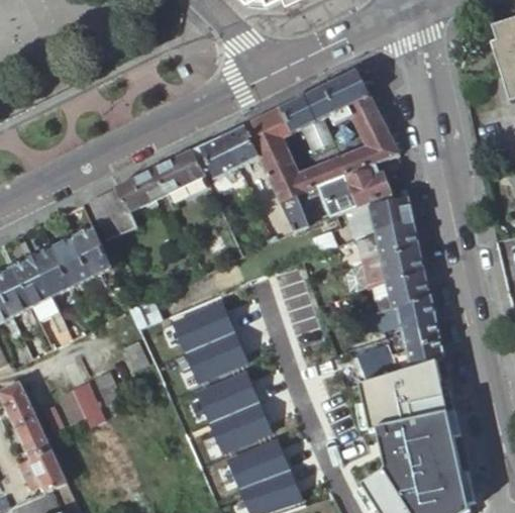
[(240,0),(248,8),(266,9),(282,2),(286,11),(302,4),(301,2),(305,0),(240,0)]
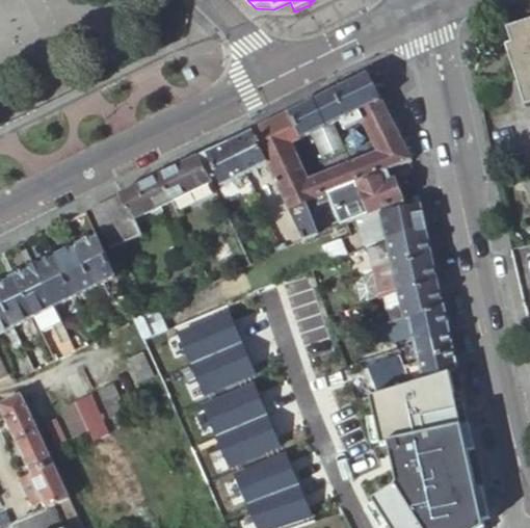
[(505,43),(524,102),(529,100),(529,17),(507,25),(512,41),(505,43)]
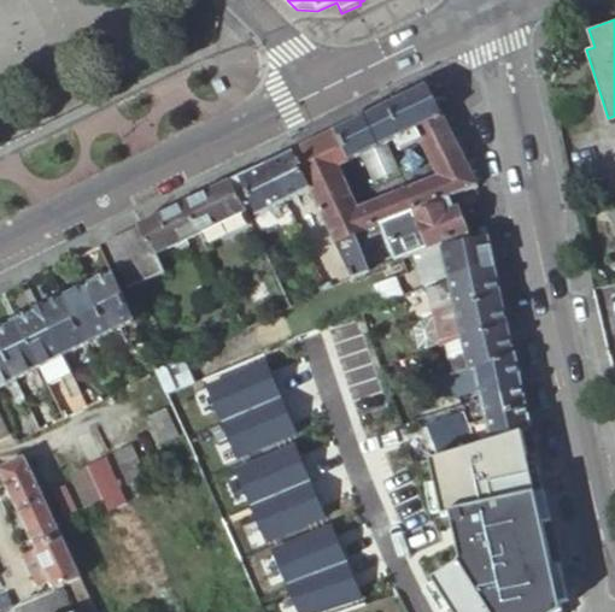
[(474,183),(426,82),(292,147),(311,184),(338,235),(450,192),(474,183)]
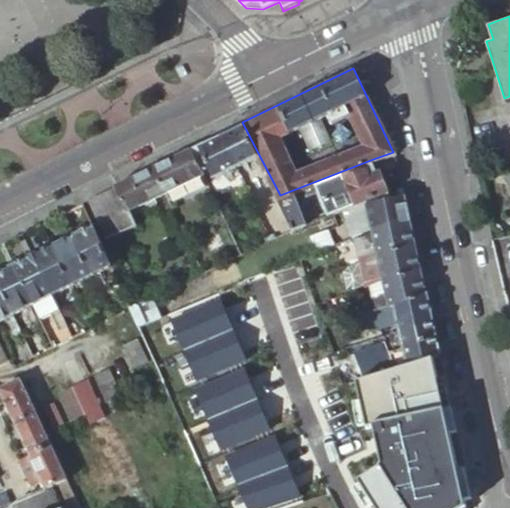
[(237,163),(258,153),(242,122),(218,133),(234,165),(235,165),(237,163)]
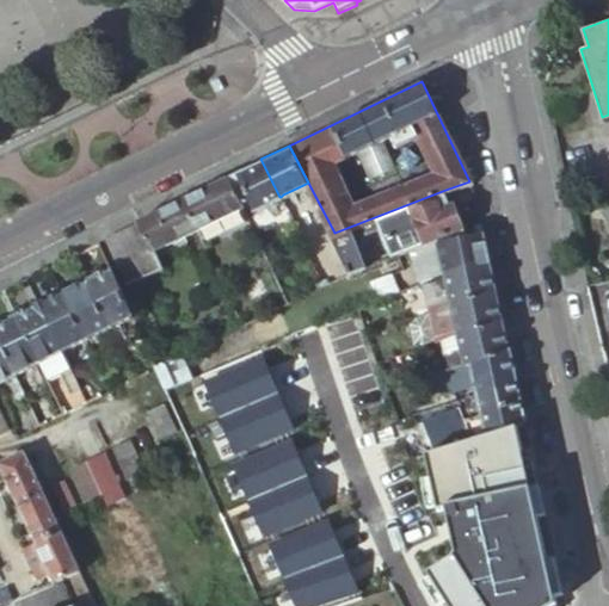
[(260,159),(227,175),(240,202),(247,198),(253,209),(280,197),(260,159)]
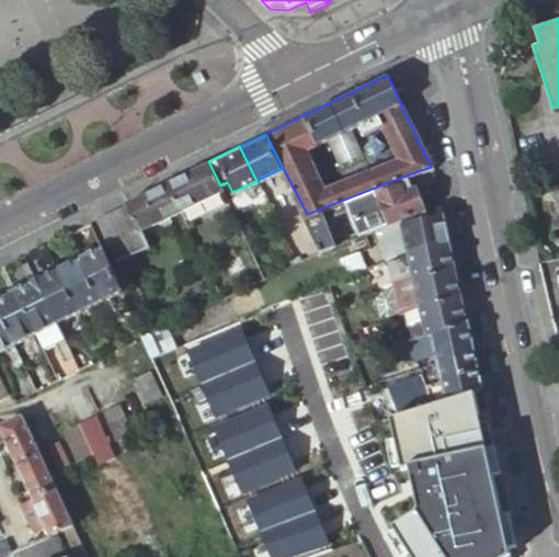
[(167,182),(180,208),(221,188),(220,185),(208,161),(167,182)]
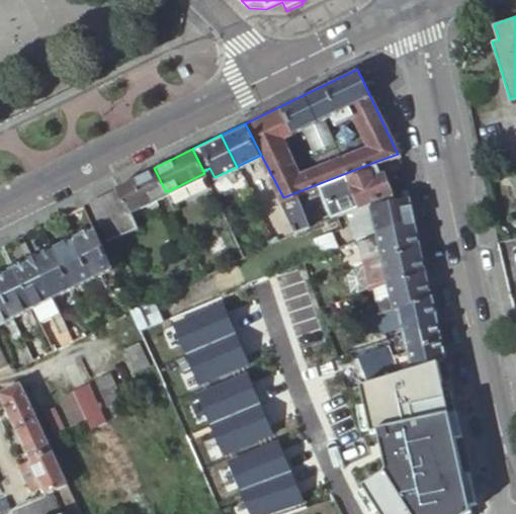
[(377,161),(283,197),(298,227),(313,222),(298,198),(321,190),(336,213),(373,200),(391,199),(389,192),(377,161)]
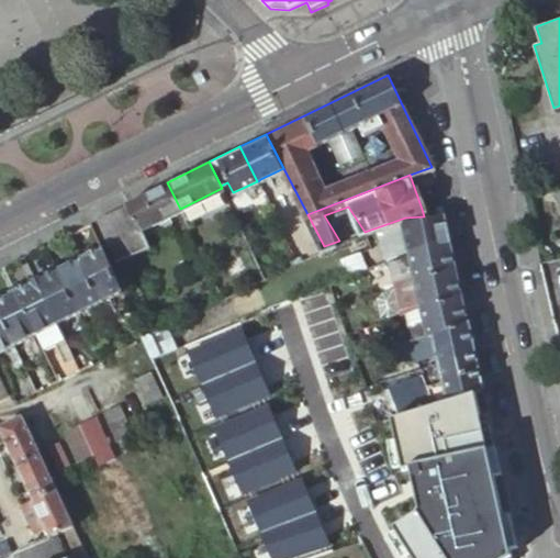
[(141,227),(180,209),(167,182),(96,218),(114,255),(146,240),(141,227)]
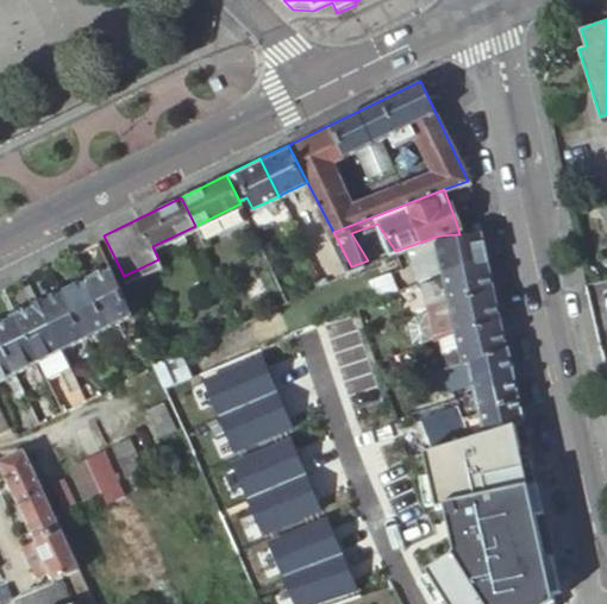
[(420,257),(424,277),(446,272),(487,263),(476,220),(457,226),(460,234),(439,236),(443,252),(420,257)]
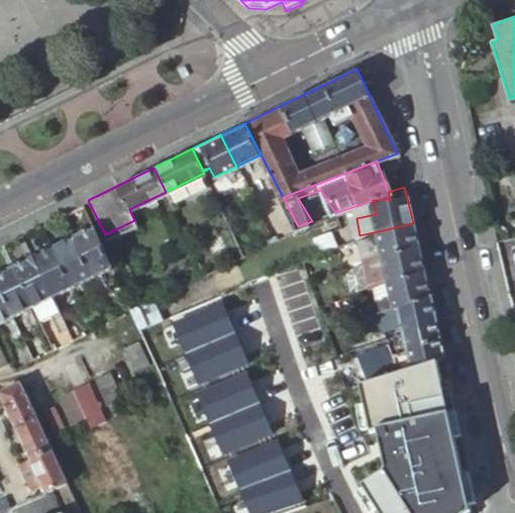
[(277,236),(284,233),(272,209),(265,212),(275,232),(277,236)]
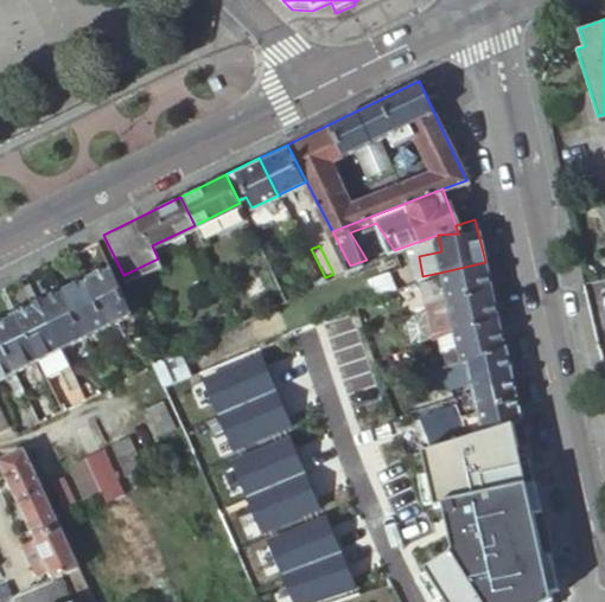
[(323,273),(311,249),(306,253),(318,275),(323,273)]
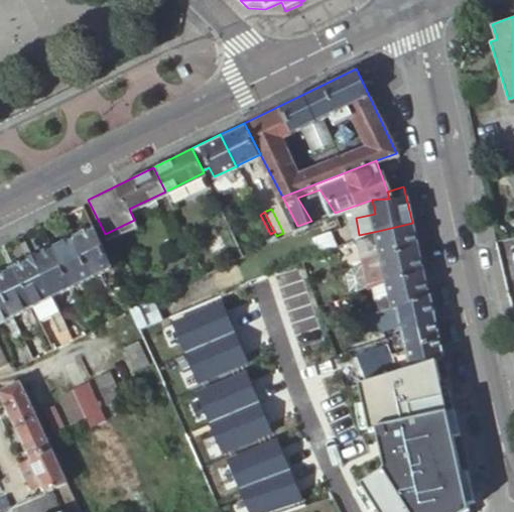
[(91,275),(112,265),(92,225),(72,235),(91,275)]
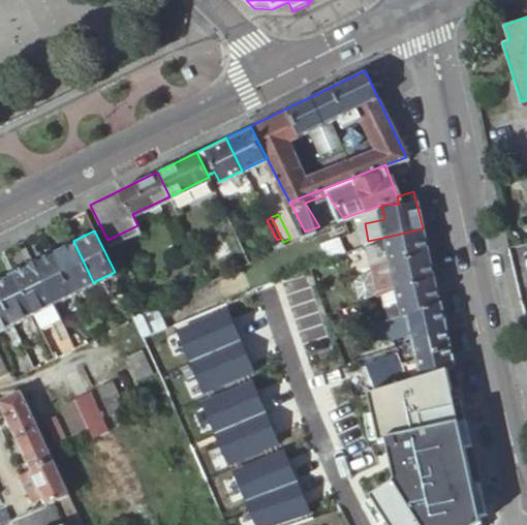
[(72,292),(93,282),(73,241),(52,251),(72,292)]
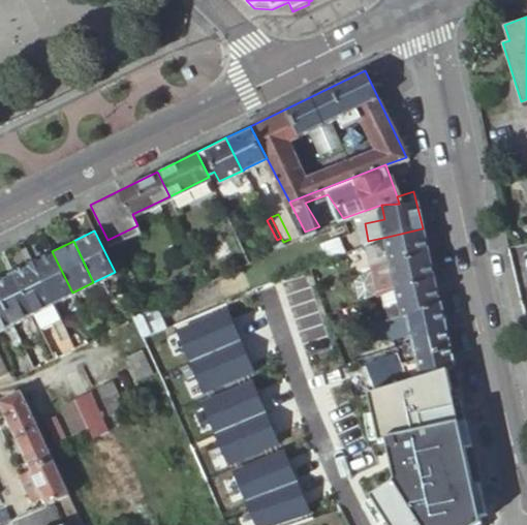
[(52,302),(72,292),(52,251),(32,260),(52,302)]
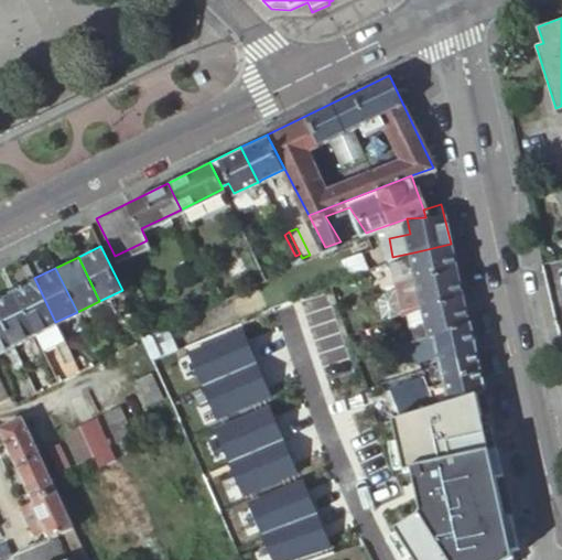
[(463,297),(456,270),(408,286),(393,290),(402,314),(413,310),(425,307),(463,297)]
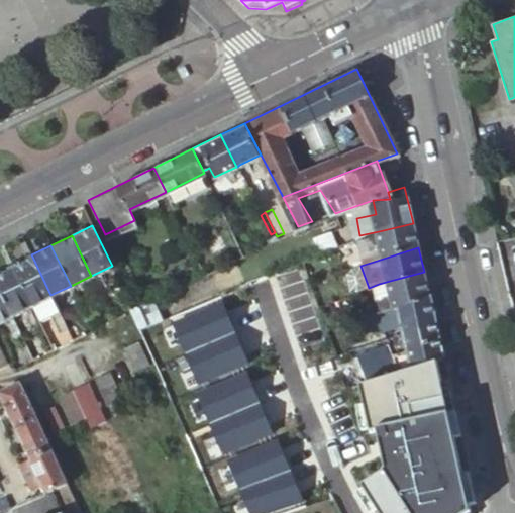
[(31,254),(12,264),(31,305),(32,304),(39,318),(58,309),(50,295),(31,254)]
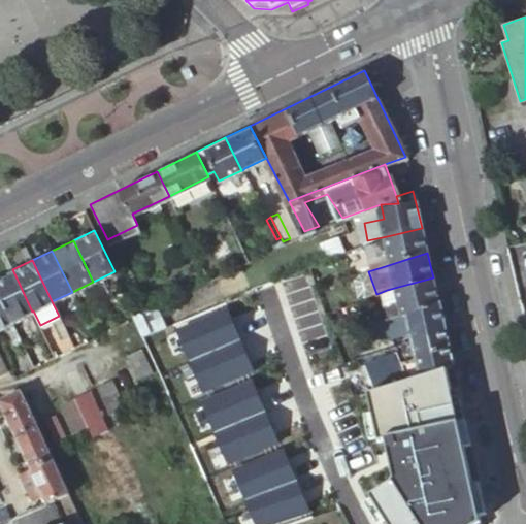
[(12,269),(0,275),(0,296),(11,321),(32,312),(12,269)]
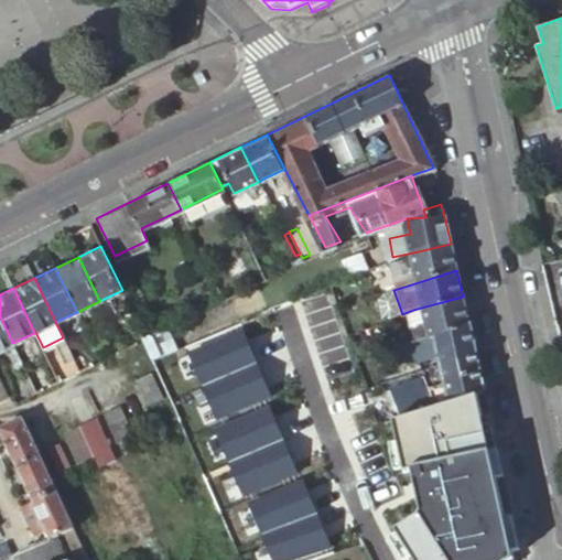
[(425,307),(413,310),(417,325),(429,322),(425,307)]
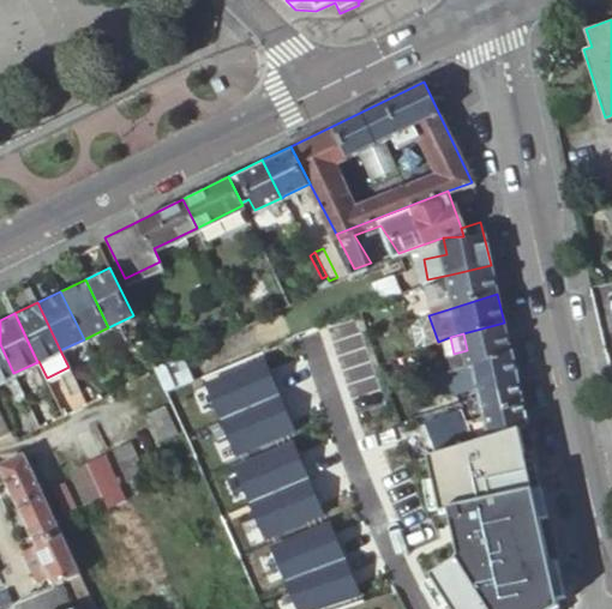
[(0,379),(13,373),(0,344),(0,379)]
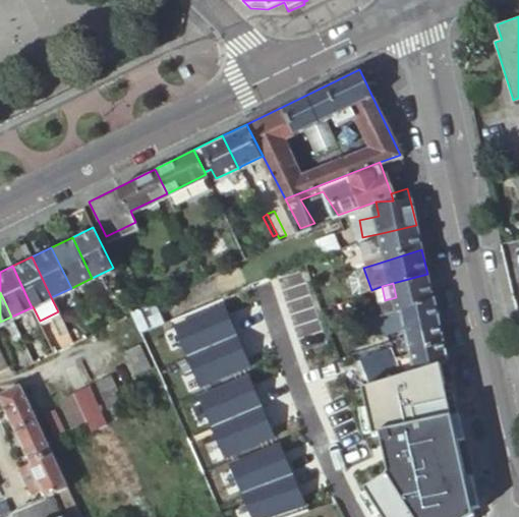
[(405,335),(439,324),(433,296),(382,312),(387,332),(403,327),(405,335)]
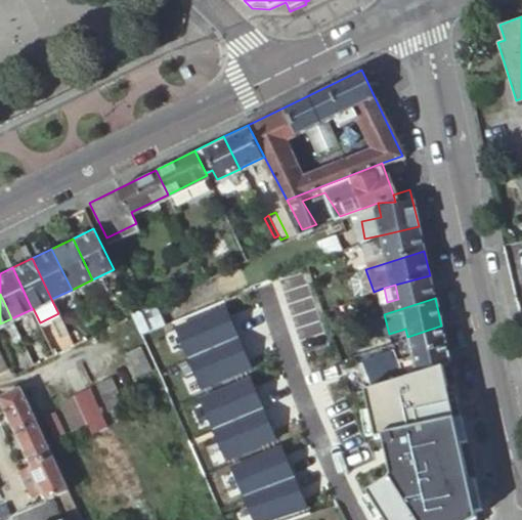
[(156,301),(135,312),(139,322),(142,331),(166,321),(156,301)]
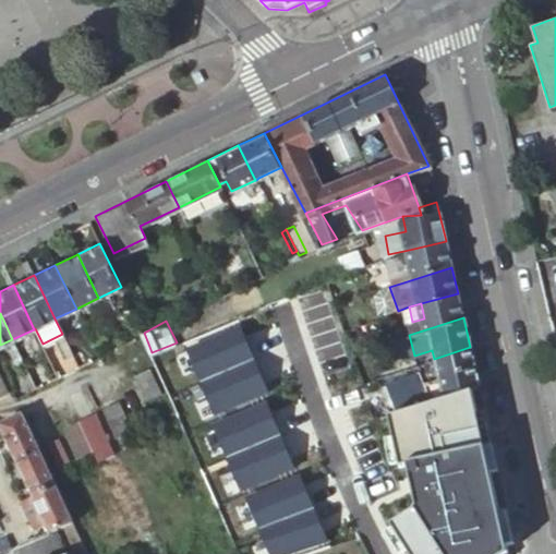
[(242,323),(189,345),(202,376),(257,353),(252,339),(249,340),(242,323)]
